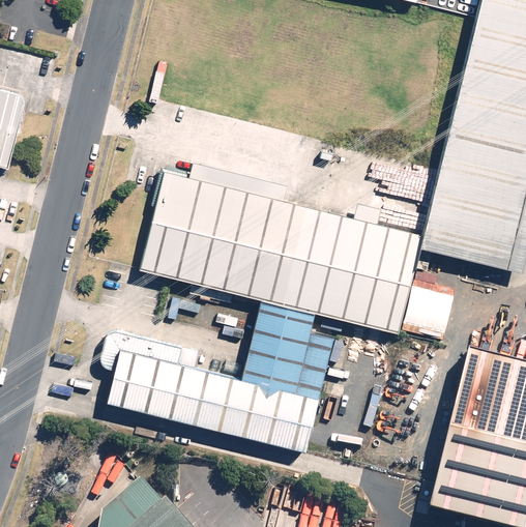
[(525,0),(481,0),(420,238),(417,250),(517,274),(525,238),(525,0)]
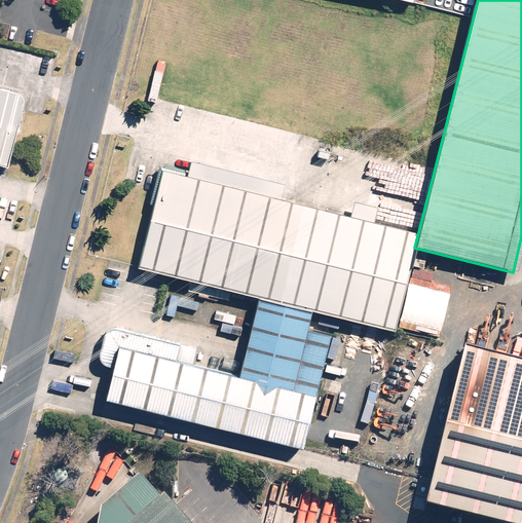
[(33,98),(0,89),(0,165),(14,170),(33,98)]
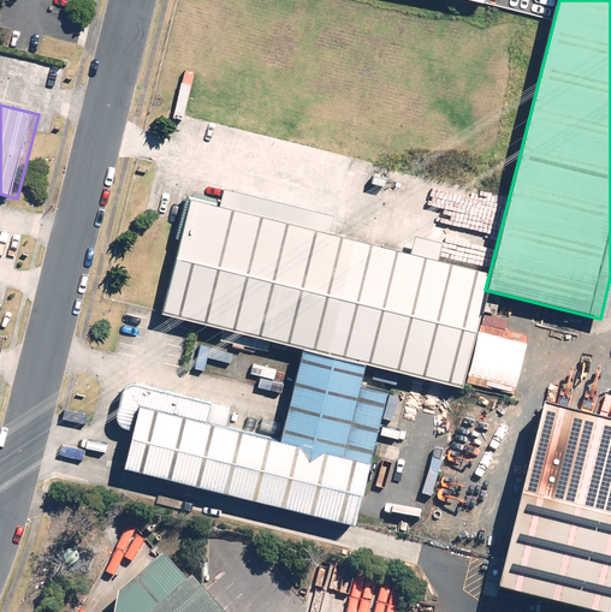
[(485,290),(488,277),(190,201),(161,314),(304,350),(367,366),(460,390),(485,290)]
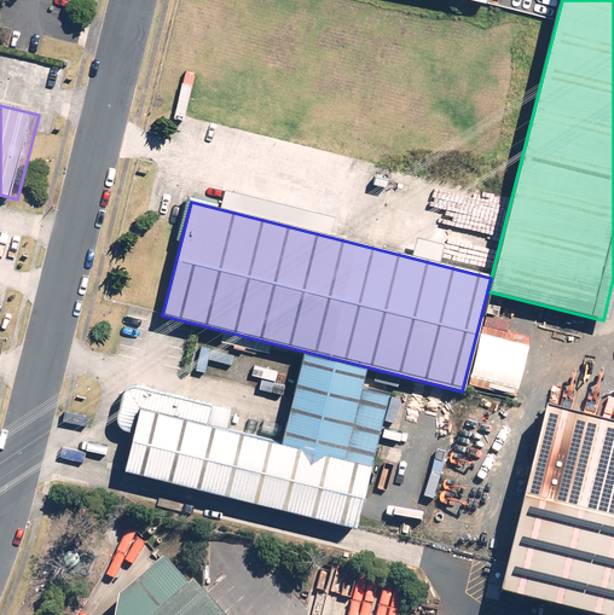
[(363,388),(369,367),(306,352),(283,442),(232,429),(237,410),(134,383),(122,430),(142,434),(132,470),(358,528),(393,395),(363,388)]
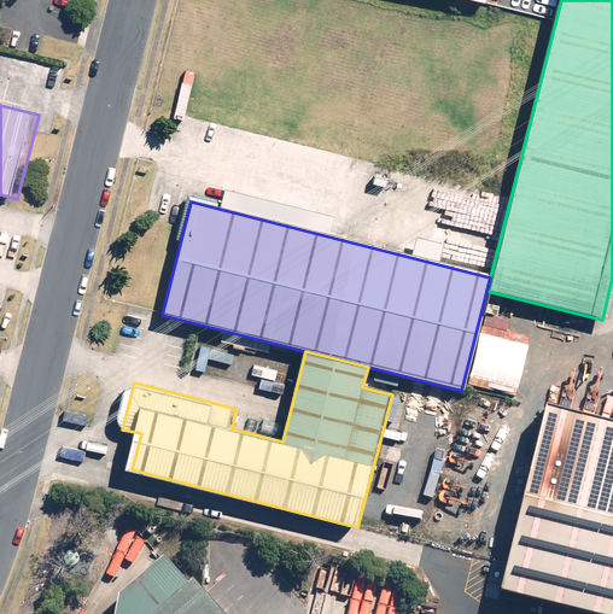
[(612,430),(547,413),(500,595),(573,613),(612,613),(612,430)]
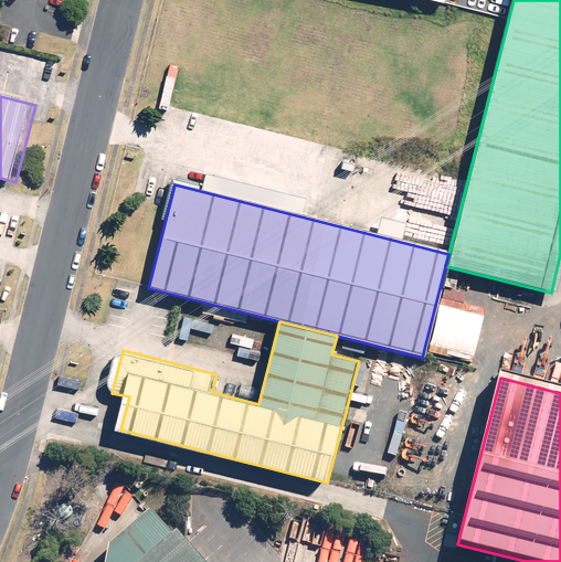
[(211,561),(163,508),(117,549),(115,561),(211,561)]
